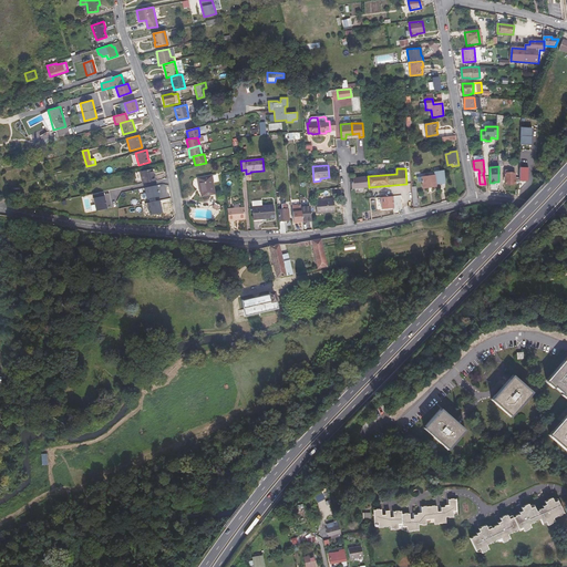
[(142,184),(155,181),(154,175),(153,176),(153,174),(152,169),(140,172),(142,184)]
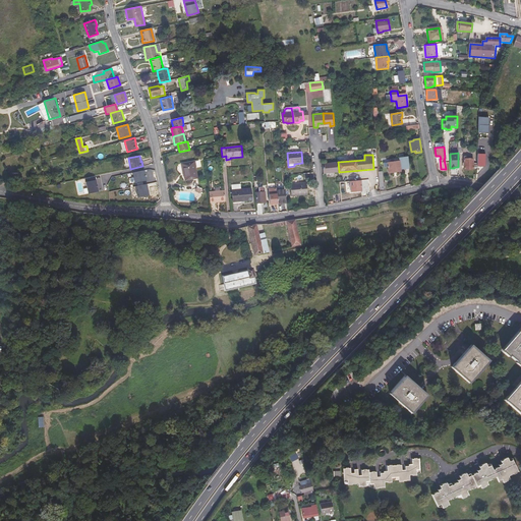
[(463,156),(464,170),(473,169),(472,159),(467,159),(467,157),(463,156)]
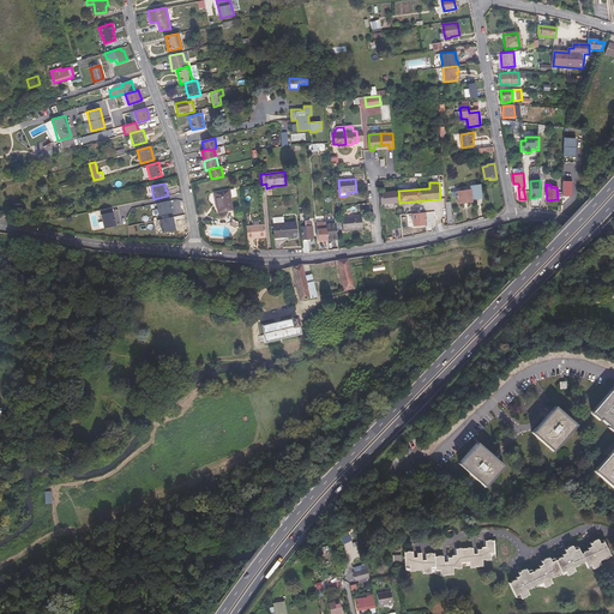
[(229,190),(214,193),(218,212),(233,210),(230,197),(235,196),(234,190),(229,190)]
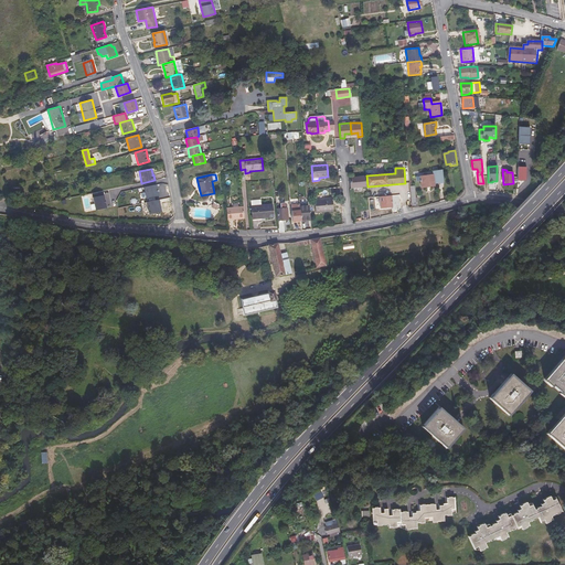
[(366,176),(350,177),(351,188),(368,187),(366,176)]
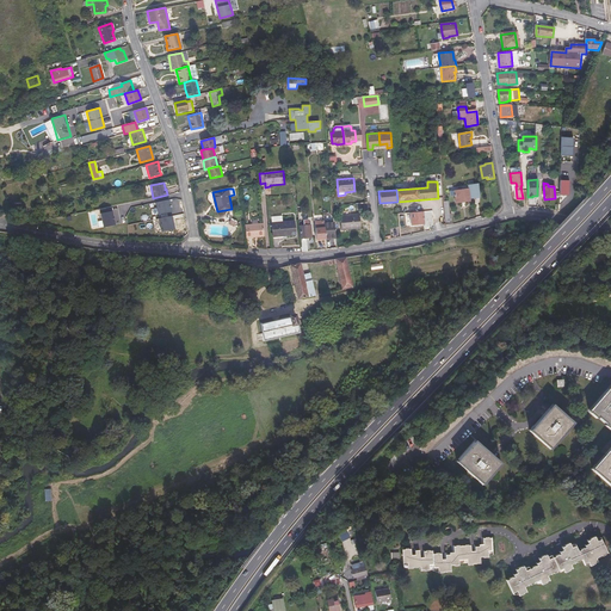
[(456,204),(469,203),(469,190),(450,191),(450,197),(455,196),(456,204)]
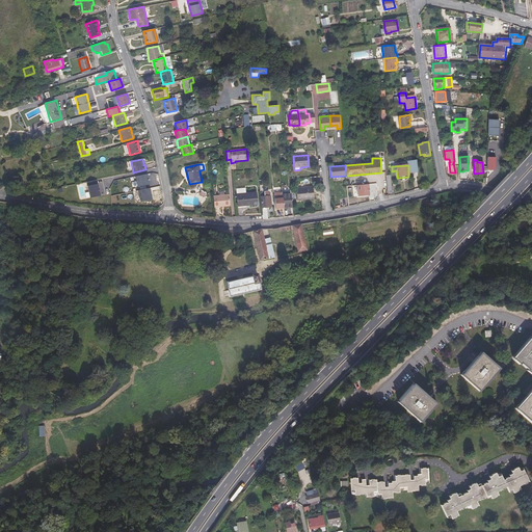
[(124,193),(151,193),(151,181),(124,181),(124,193)]
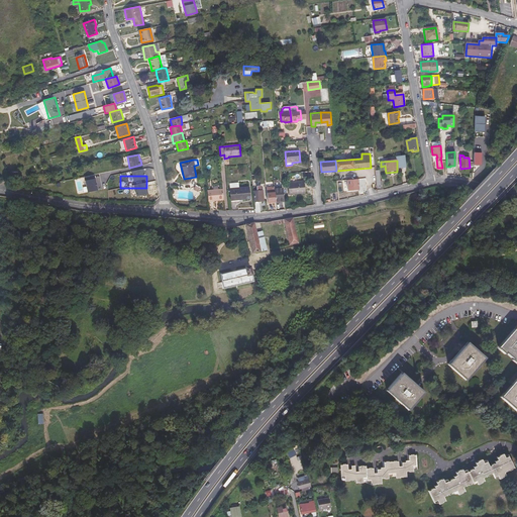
[(347,179),(347,190),(358,190),(358,179),(347,179)]
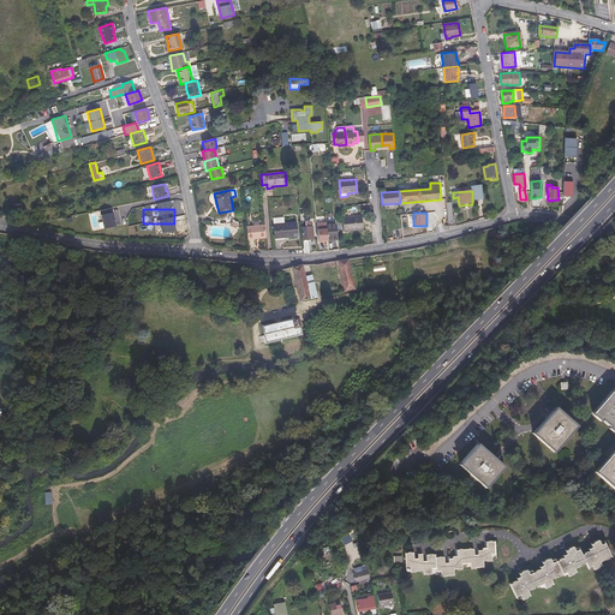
[(363,230),(362,216),(342,218),(344,231),(363,230)]
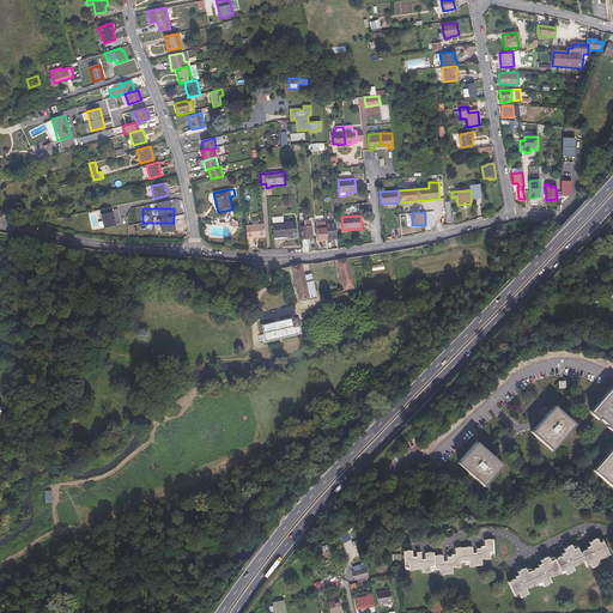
[(304,226),(299,226),(302,249),(302,253),(309,252),(308,238),(313,238),(311,226),(310,226),(309,220),(304,220),(304,226)]
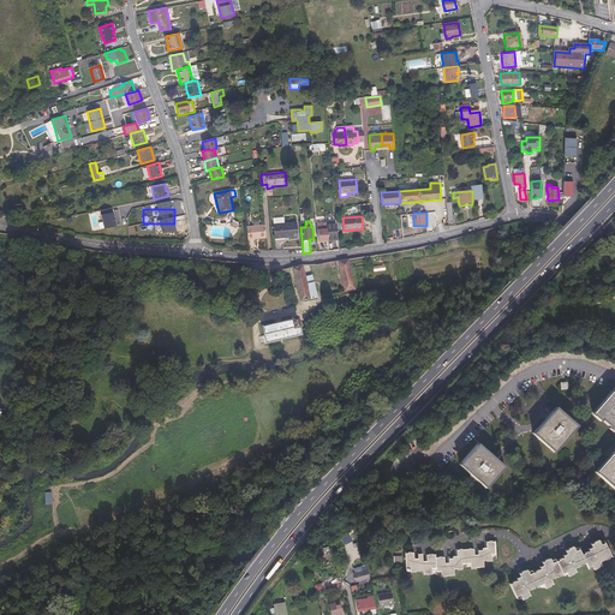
[(275,238),(297,236),(296,222),(274,225),(275,238)]
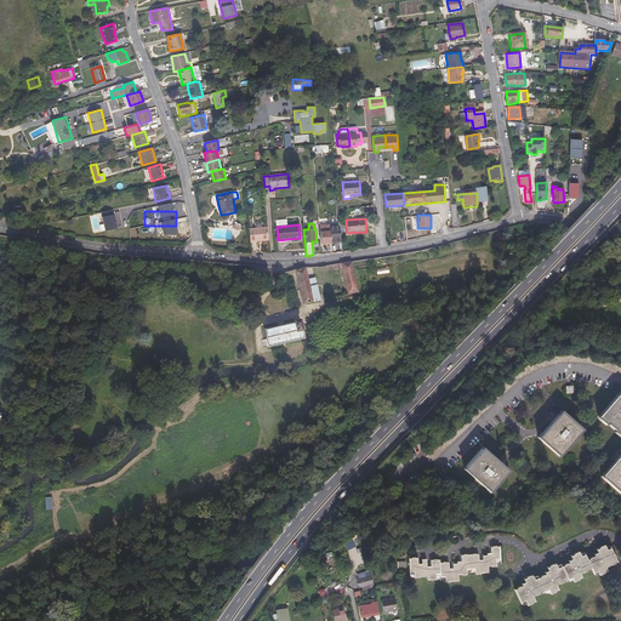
[(322,245),(331,244),(331,243),(330,231),(329,224),(320,226),(322,245)]
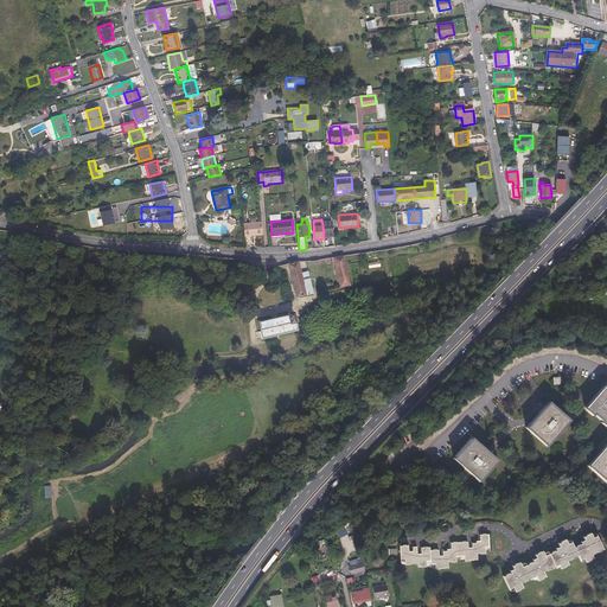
[(261,221),(243,222),(244,235),(262,234),(261,221)]
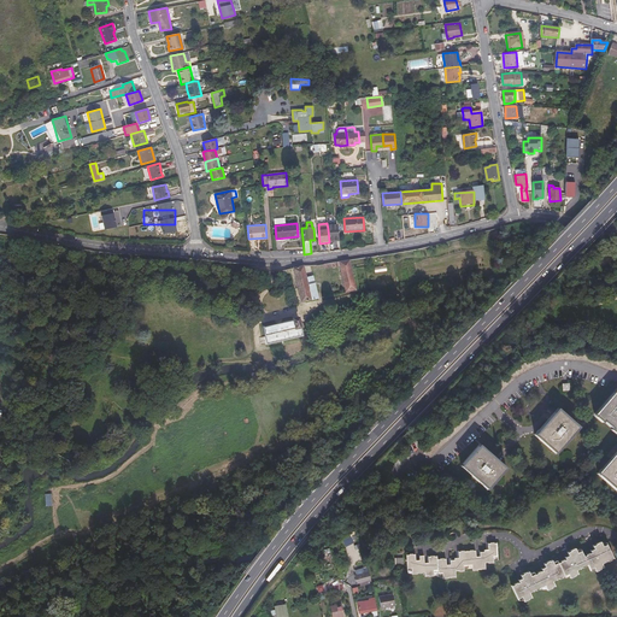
[(336,229),(328,229),(329,241),(338,240),(336,229)]
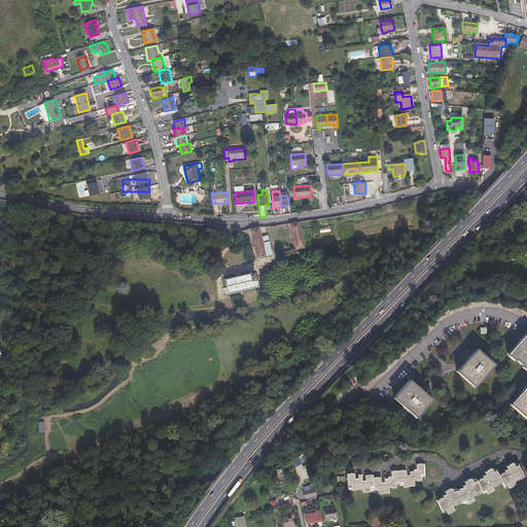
[(295,249),(304,247),(297,222),(289,223),(290,227),(295,249)]
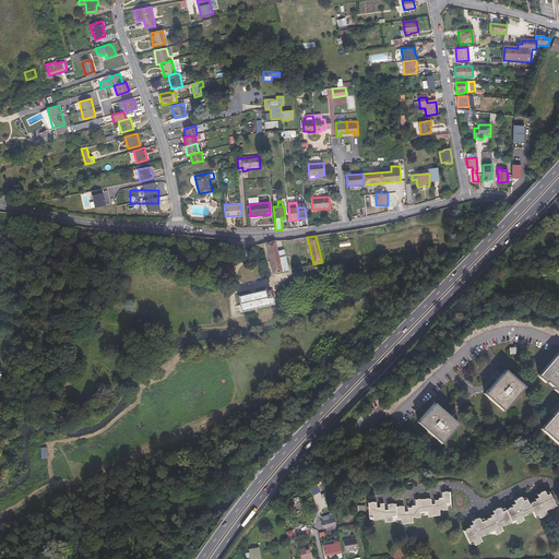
[(275,240),(265,242),(273,274),(288,270),(284,249),(277,251),(275,240)]
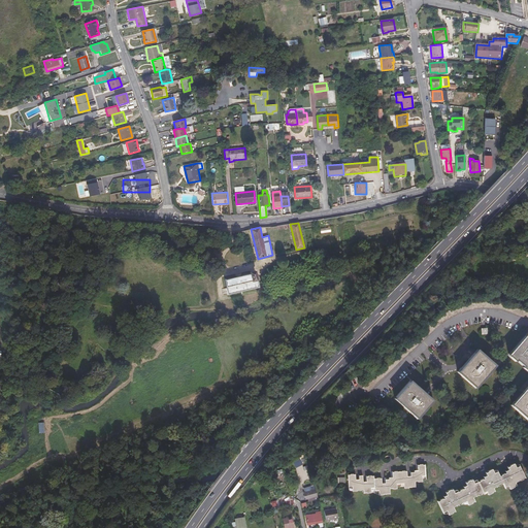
[(258,287),(257,281),(258,281),(256,271),(250,272),(250,274),(226,281),(228,294),(258,287)]
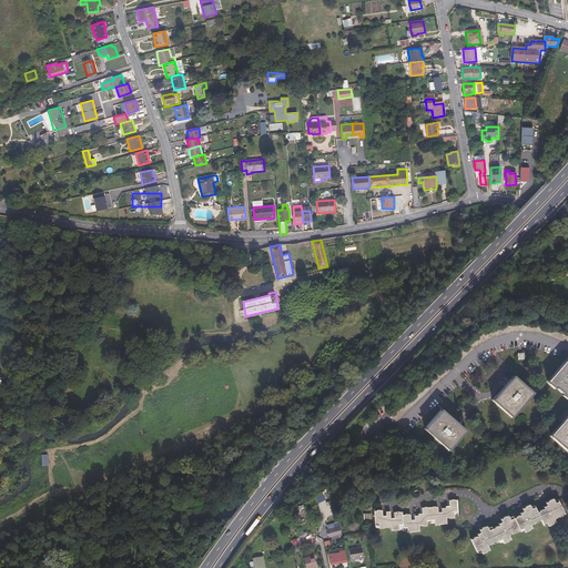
[(567,363),(567,364),(567,363),(553,378),(554,379),(550,384),(556,389),(558,386),(566,394),(564,396),(567,399),(567,363)]
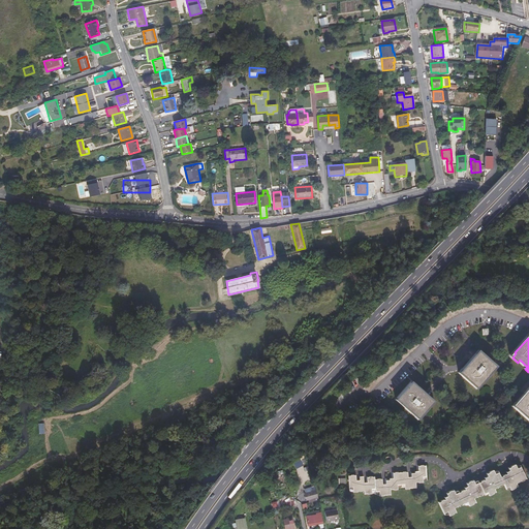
[(493,369),(496,365),(481,351),(477,355),(476,353),(468,363),(463,369),(464,371),(461,374),(476,387),(480,384),(481,385),(495,370),(493,369)]
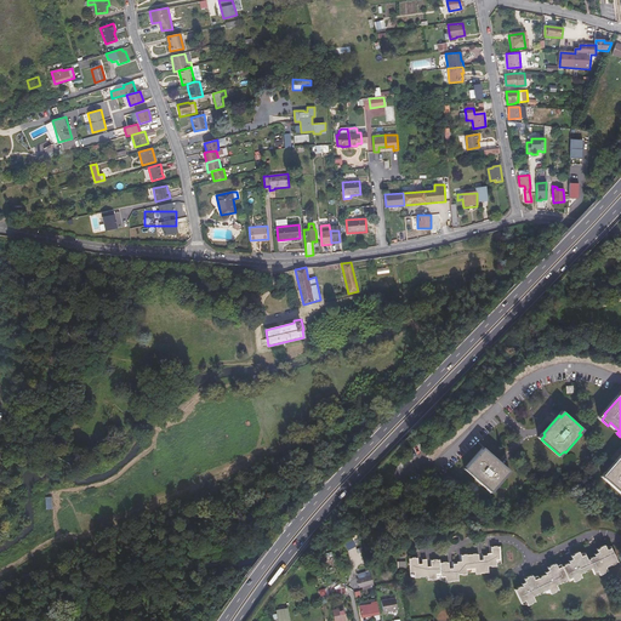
[(494,491),(510,473),(506,469),(507,467),(501,462),(489,453),(488,454),(483,450),(467,468),(472,472),(469,474),(488,489),(489,488),(494,491)]
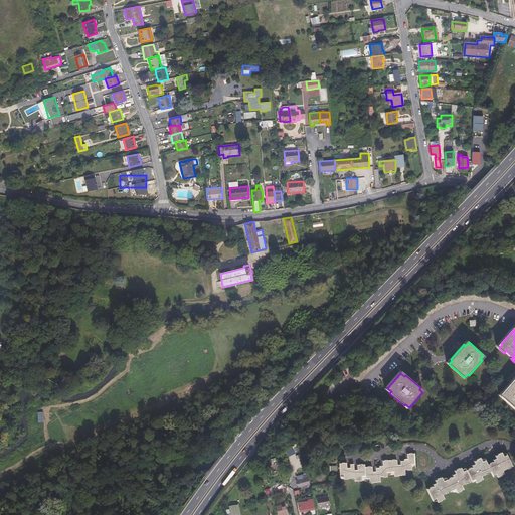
[(514,377),(513,380),(503,391),(504,392),(501,397),(514,408),(514,377)]
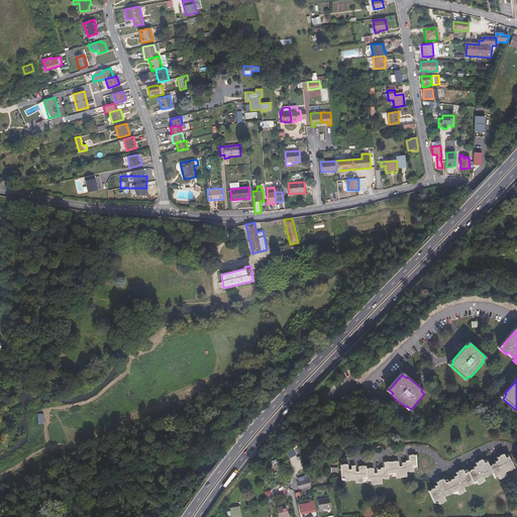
[(341,466),(338,466),(339,477),(343,477),(343,482),(348,482),(348,481),(354,481),(354,483),(357,483),(357,484),(363,483),(363,480),(367,480),(367,482),(371,482),(371,485),(376,485),(376,484),(382,484),(382,478),(385,478),(385,479),(389,479),(389,477),(396,476),(396,478),(401,478),(401,477),(407,476),(407,471),(409,471),(409,472),(414,472),(414,466),(417,466),(417,454),(414,454),(414,453),(411,453),(411,454),(409,454),(409,461),(402,461),(403,468),(399,468),(399,460),(397,460),(394,460),(389,461),(389,460),(386,460),(386,461),(384,461),(384,469),(377,469),(377,475),(374,475),(373,468),(371,469),(371,468),(368,468),(368,469),(366,469),(366,466),(363,467),(363,466),(359,466),(359,467),(357,467),(358,474),(354,474),(354,466),(350,467),(350,472),(346,472),(346,464),(344,466),(344,463),(341,464),(341,466)]
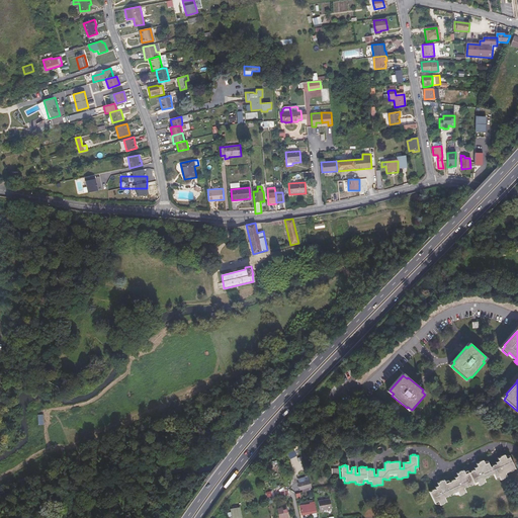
[(432,490),(430,491),(435,502),(438,501),(440,505),(444,503),(444,502),(447,501),(445,498),(448,497),(447,495),(449,494),(449,495),(452,494),(452,493),(454,492),(456,497),(459,495),(461,499),(465,497),(467,496),(466,493),(469,492),(468,490),(470,489),(471,490),(473,488),(476,487),(477,489),(481,487),(482,489),(484,489),(486,488),(488,486),(488,484),(490,483),(490,481),(491,480),(492,480),(494,480),(494,479),(496,478),(497,480),(501,478),(501,481),(503,480),(504,480),(507,479),(507,478),(508,477),(508,475),(510,472),(510,470),(511,470),(512,470),(514,469),(514,468),(516,467),(511,457),(509,458),(507,455),(502,457),(503,458),(500,459),(502,462),(497,465),(496,464),(494,465),(494,466),(489,468),(487,464),(483,466),(483,467),(481,468),(482,471),(477,473),(473,475),(473,476),(468,478),(466,473),(462,476),(462,477),(460,478),(462,481),(457,483),(456,483),(454,484),(454,485),(452,486),(450,482),(447,483),(445,480),(441,481),(441,483),(439,484),(440,486),(435,489),(435,488),(432,489),(432,490)]
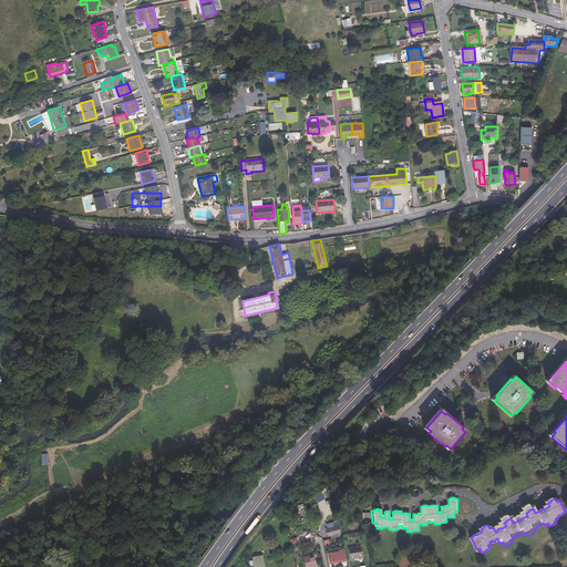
[(361,546),(349,548),(350,559),(358,558),(363,557),(361,546)]
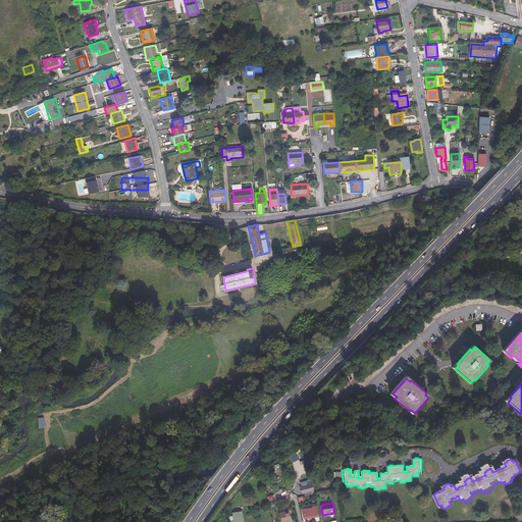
[(319,516),(317,505),(313,506),(313,508),(303,510),(305,519),(319,516)]
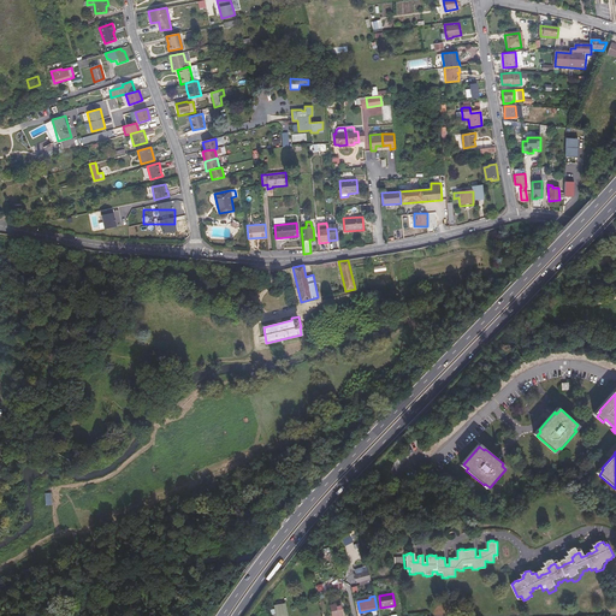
[(288,603),(277,604),(278,615),(285,615),(289,615),(288,603)]
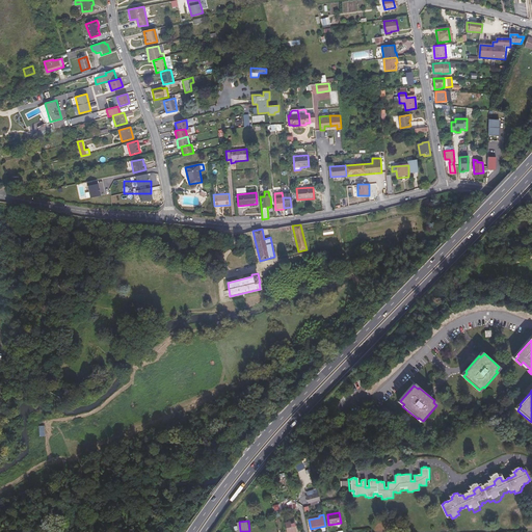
[(293,531),(296,531),(294,522),(286,523),(287,531),(293,531)]
